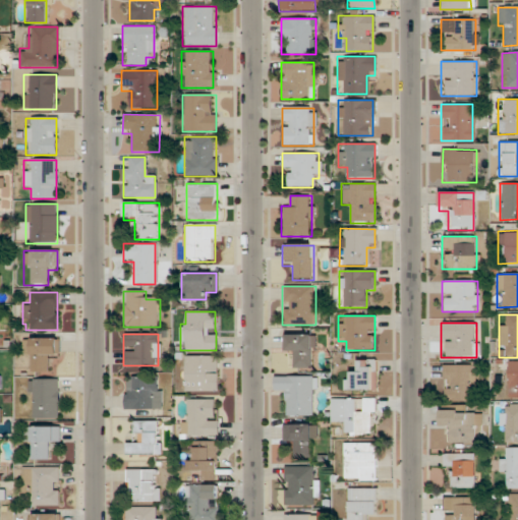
[(313,335),(282,335),(282,357),(293,357),(293,368),(313,368),(313,335)]
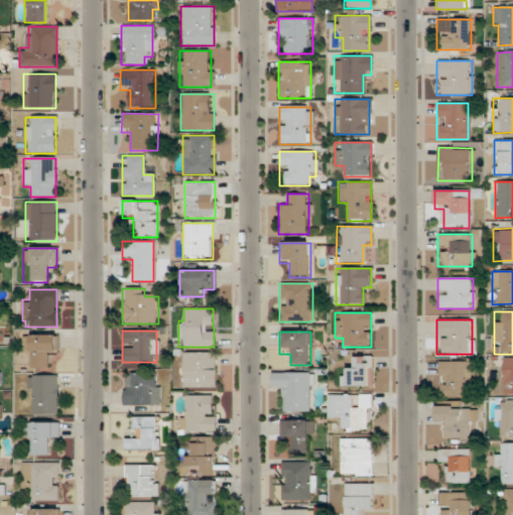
[(55,357),(55,336),(23,336),(23,347),(30,347),(30,368),(47,368),(47,357),(55,357)]
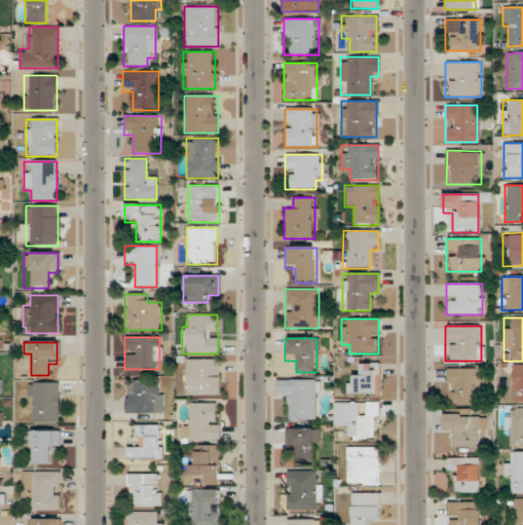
[(219,397),(219,360),(185,360),(185,397),(219,397)]
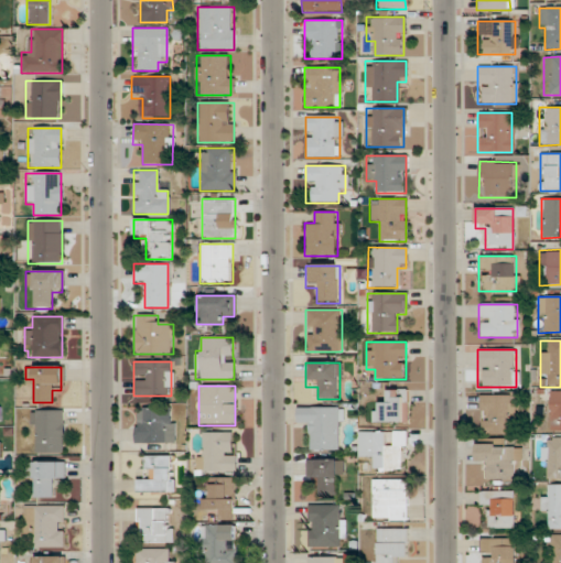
[(406,422),(406,390),(384,390),(384,403),(371,403),(371,422),(406,422)]
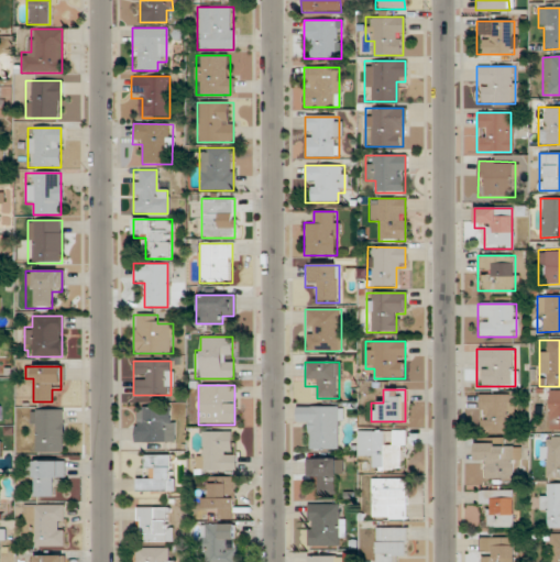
[(547,431),(559,430),(559,389),(547,390),(547,431)]
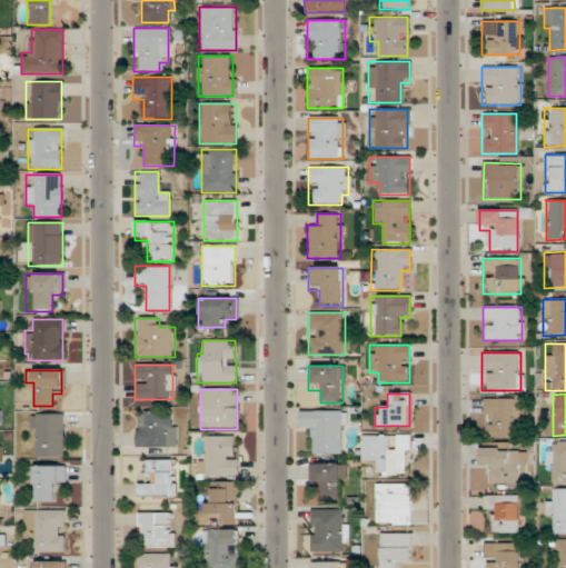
[(517,399),(483,399),(483,438),(517,438),(517,399)]
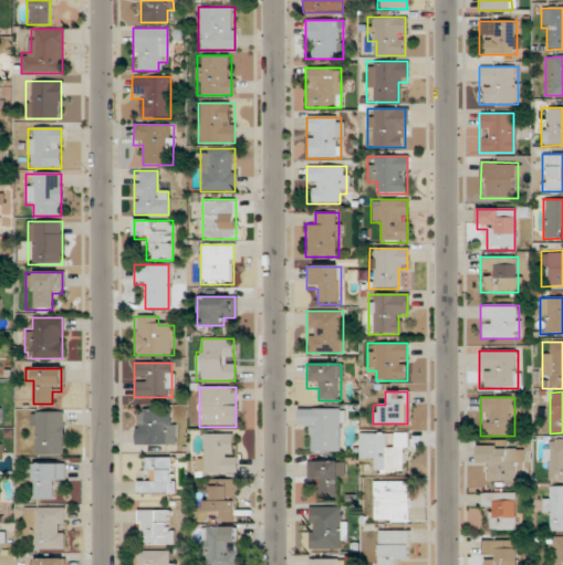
[(342,408),(298,408),(298,429),(309,429),(308,452),(342,452),(342,408)]
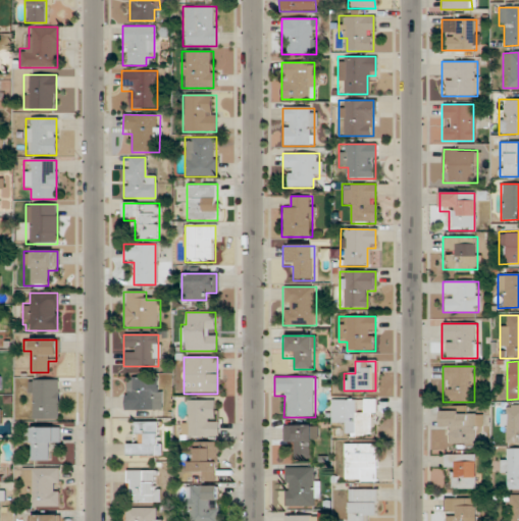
[(123,411),(159,411),(159,378),(123,378),(123,411)]
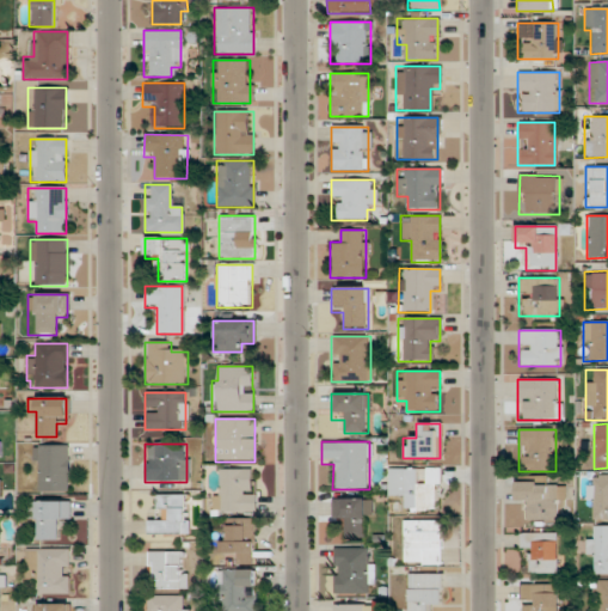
[(68,493),(68,446),(32,446),(32,493),(68,493)]
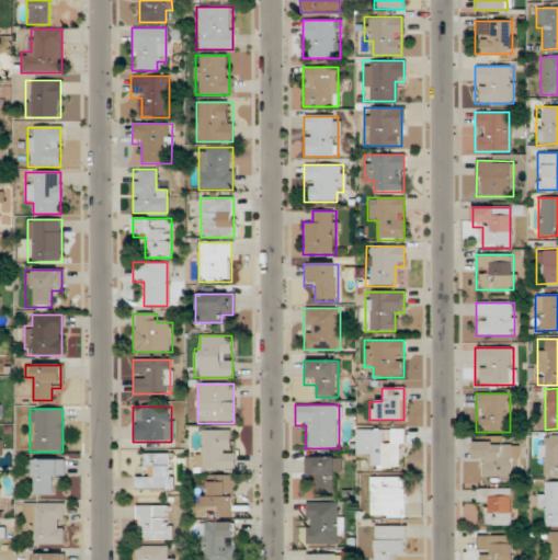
[(232,470),(232,430),(196,430),(196,470),(232,470)]
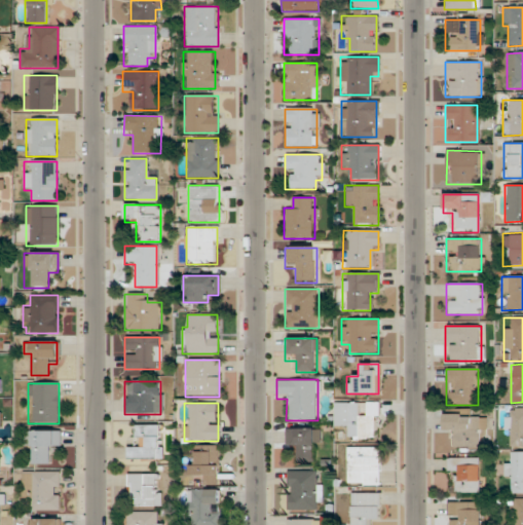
[(340,428),(349,428),(349,440),(377,440),(377,403),(340,403),(340,428)]
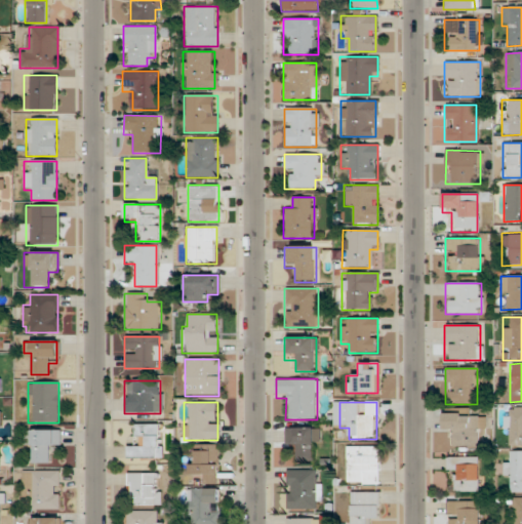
[(521,407),(507,407),(506,446),(521,446),(521,407)]
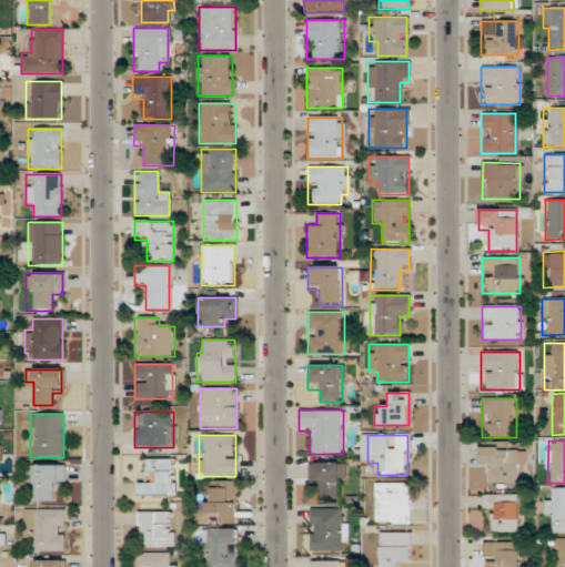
[(478,469),(488,469),(488,485),(515,485),(515,465),(522,465),(522,448),(478,448),(478,469)]
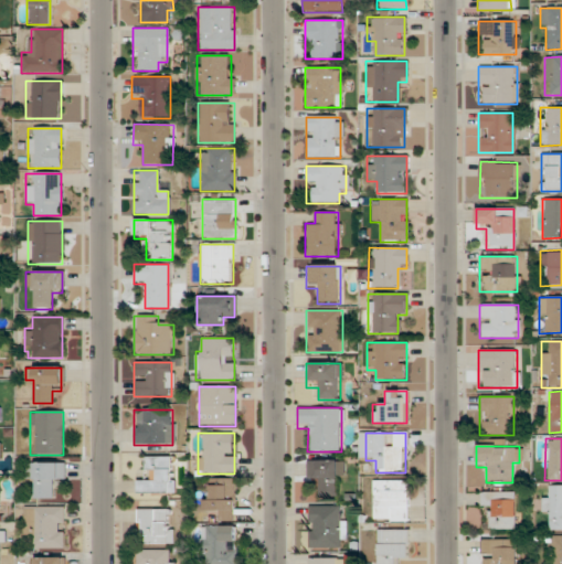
[(172,457),(146,457),(146,482),(136,482),(136,493),(172,493),(172,457)]
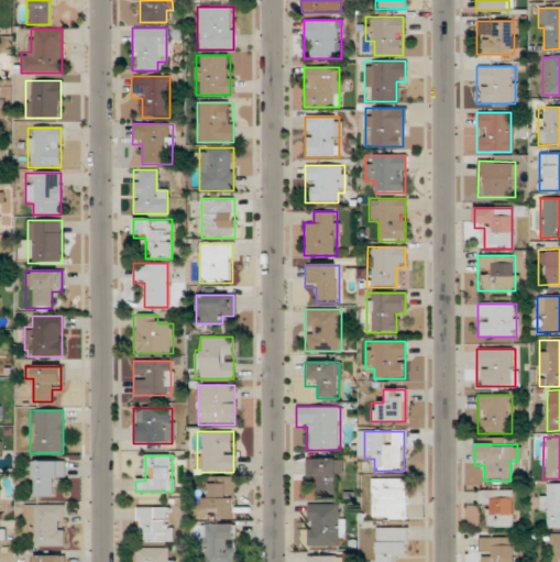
[(305,459),(305,481),(317,481),(317,494),(339,494),(339,459),(305,459)]
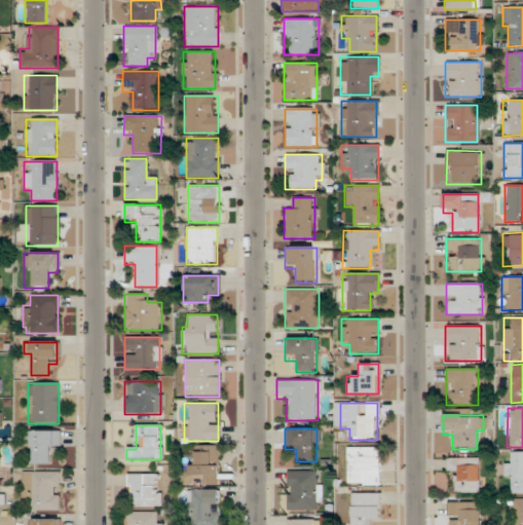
[(31,430),(31,464),(49,464),(49,450),(59,450),(59,430),(31,430)]
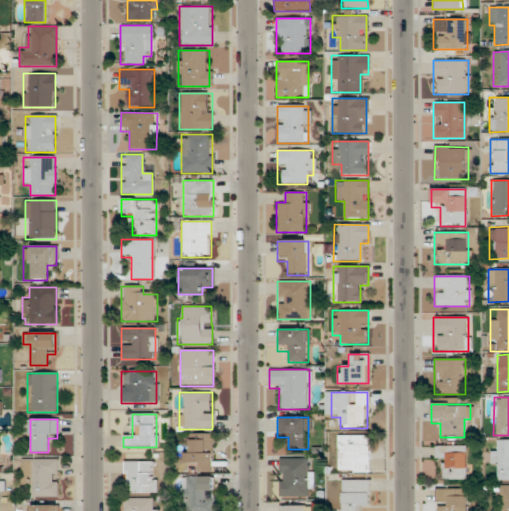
[(184,434),(184,472),(211,472),(211,433),(184,434)]
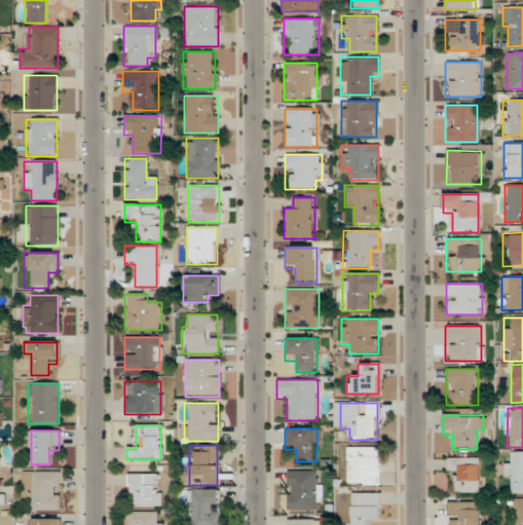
[(379,447),(346,447),(346,486),(379,486),(379,447)]
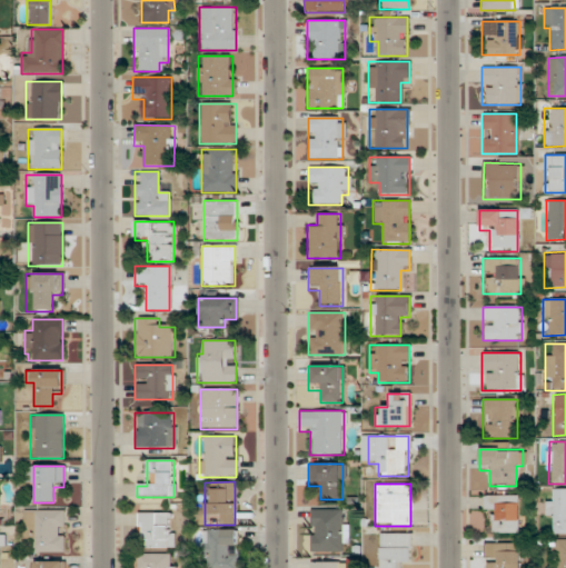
[(565,534),(565,489),(553,489),(553,501),(545,501),(545,521),(552,521),(552,535),(565,534)]
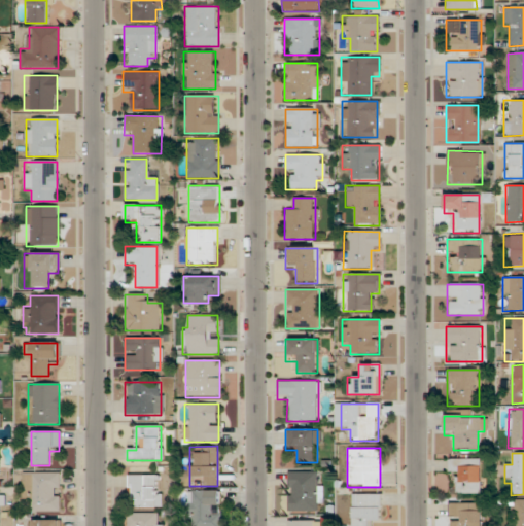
[(455,483),(455,494),(479,494),(479,459),(449,459),(449,483),(455,483)]
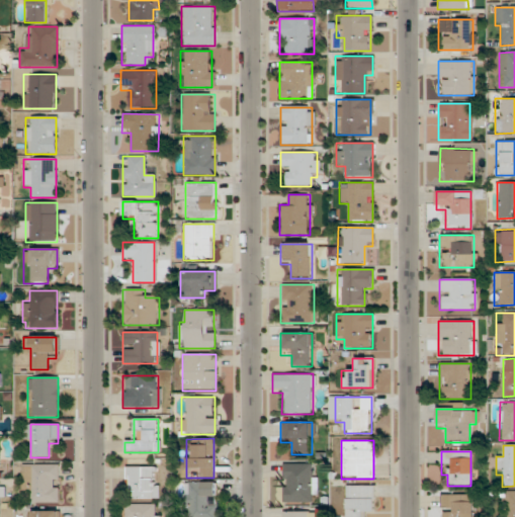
[(314,463),(280,463),(280,503),(314,503),(314,463)]
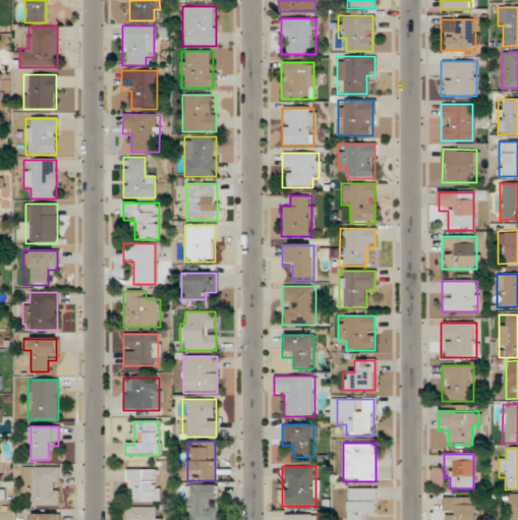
[(59,467),(21,467),(21,495),(31,495),(31,506),(59,506),(59,467)]
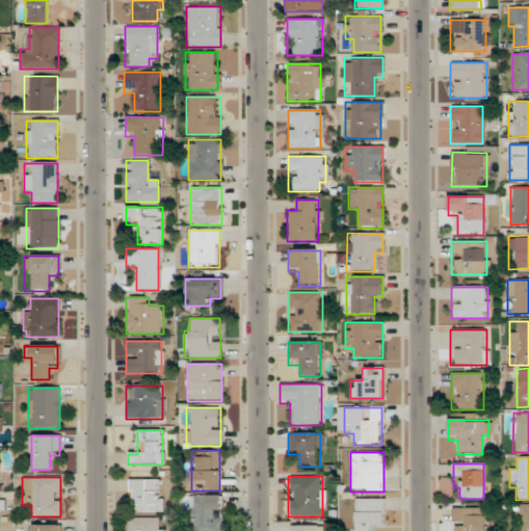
[(128,502),(137,502),(137,513),(161,513),(161,480),(128,480),(128,502)]
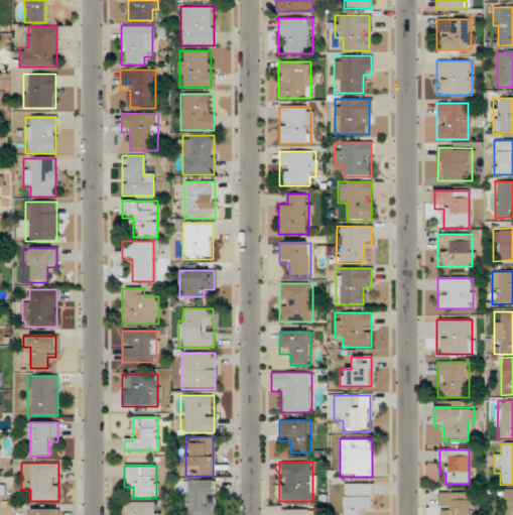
[(182,480),(182,514),(214,514),(215,480),(182,480)]
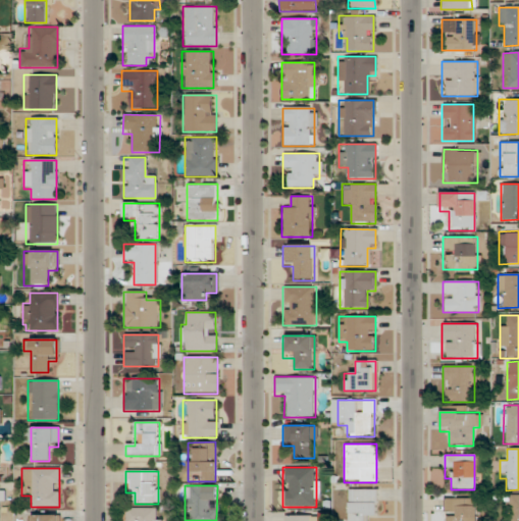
[(366,516),(375,516),(375,489),(347,489),(347,520),(366,520),(366,516)]
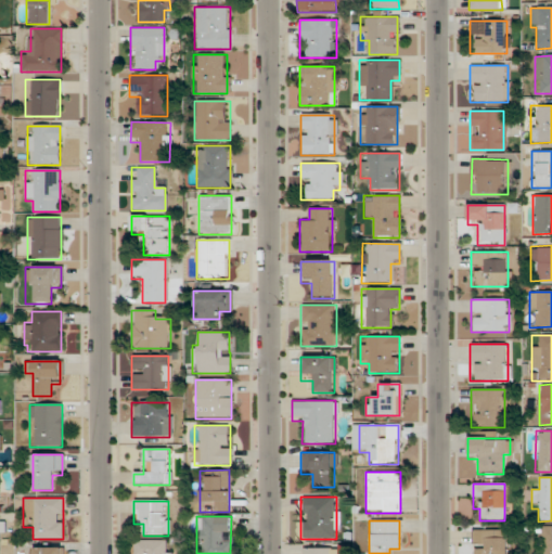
[(551,553),(551,526),(541,526),(540,553),(551,553)]
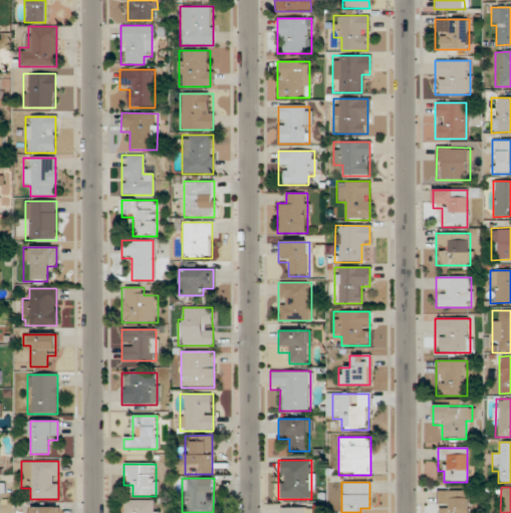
[(466,512),(466,491),(438,491),(437,512),(466,512)]
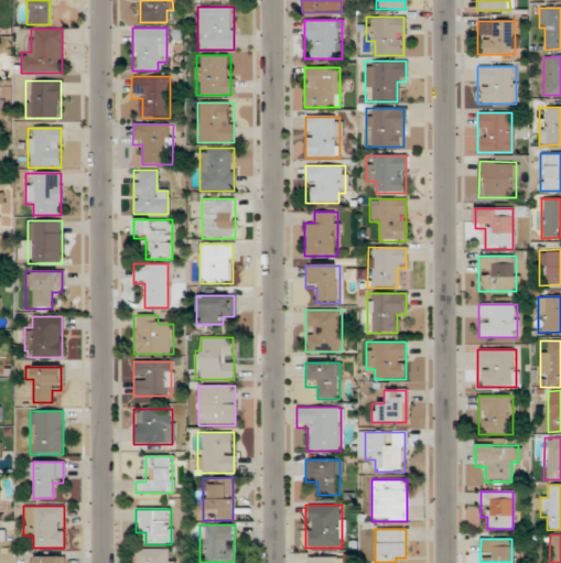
[(171,562),(172,550),(135,550),(135,562),(171,562)]
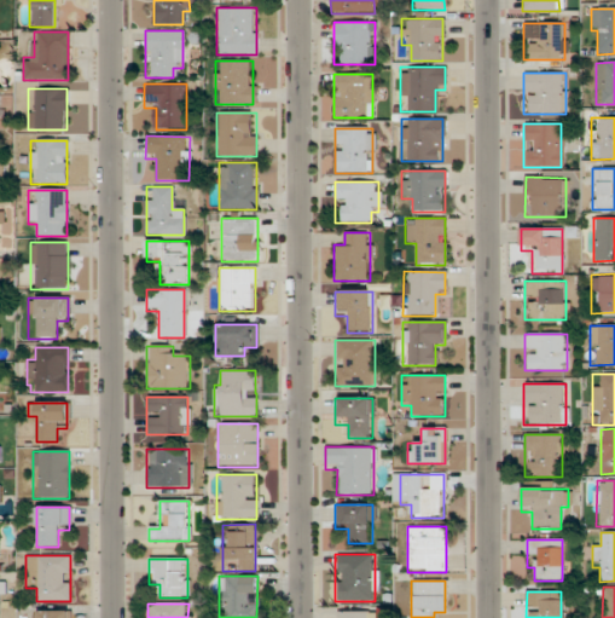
[(68,617),(69,607),(38,606),(36,617),(68,617)]
